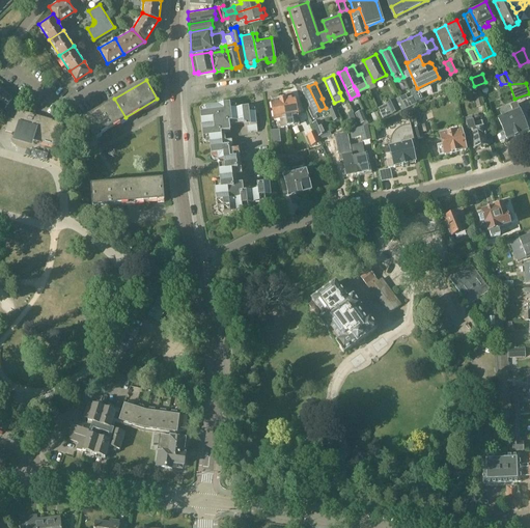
[(415,85),(410,88),(415,99),(420,96),(415,85)]
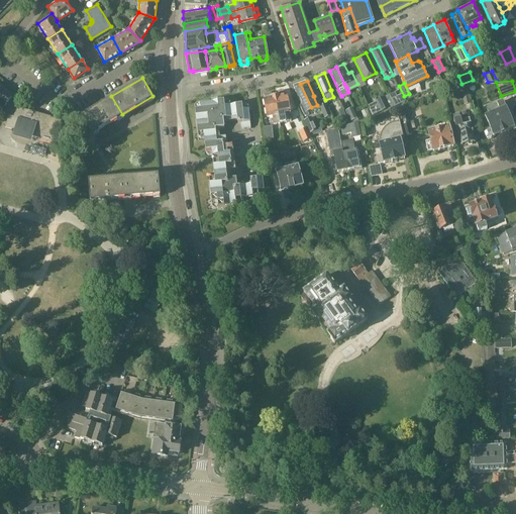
[(311,107),(300,84),(294,87),(301,102),(300,104),(304,113),(306,113),(308,112),(307,109),(311,107)]
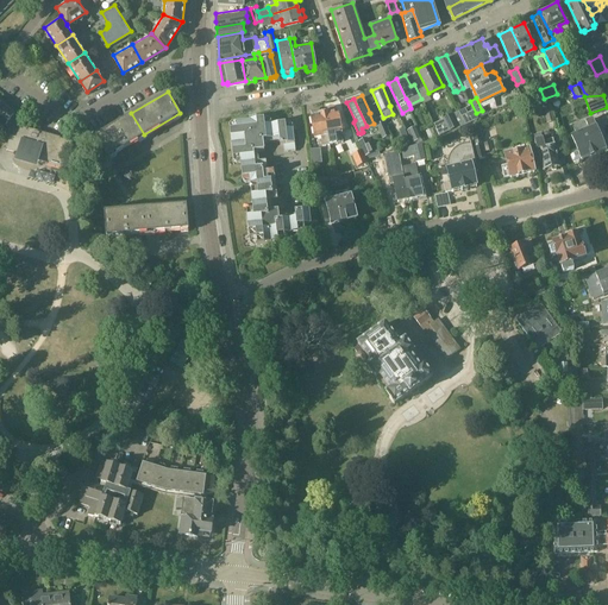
[(553,119),(549,100),(541,101),(546,120),(553,119)]
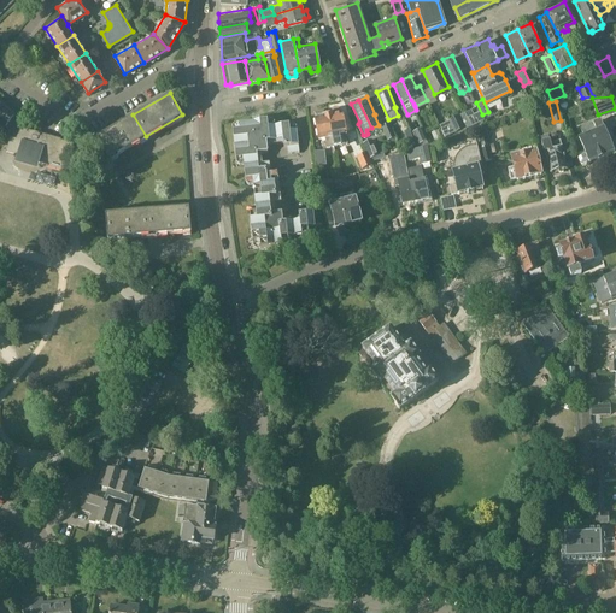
[(19,119),(0,104),(0,121),(10,128),(12,124),(13,125),(19,119)]
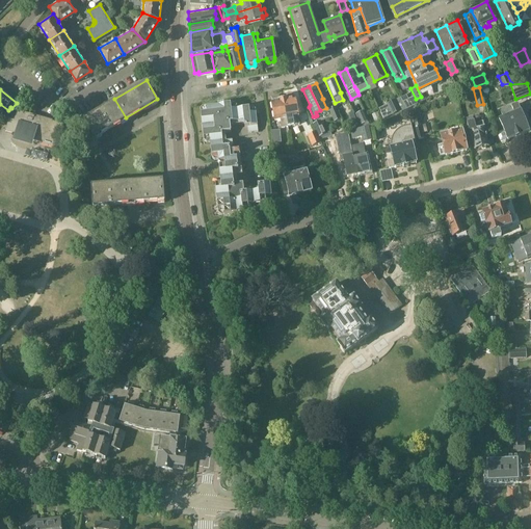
[(286,97),(282,97),(287,124),(294,123),(293,120),(298,118),(294,95),(293,95),(292,91),(291,90),(286,91),(285,94),(286,97)]
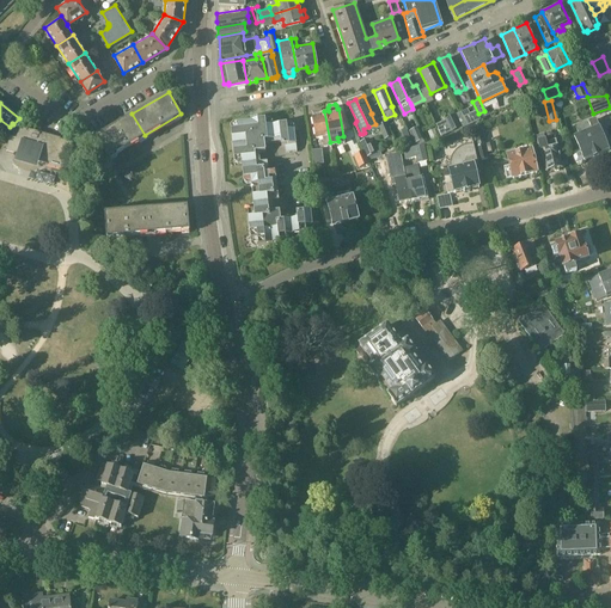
[(330,142),(324,111),(322,112),(321,109),(319,108),(313,109),(312,110),(312,114),(316,135),(322,134),(323,143),(330,142)]
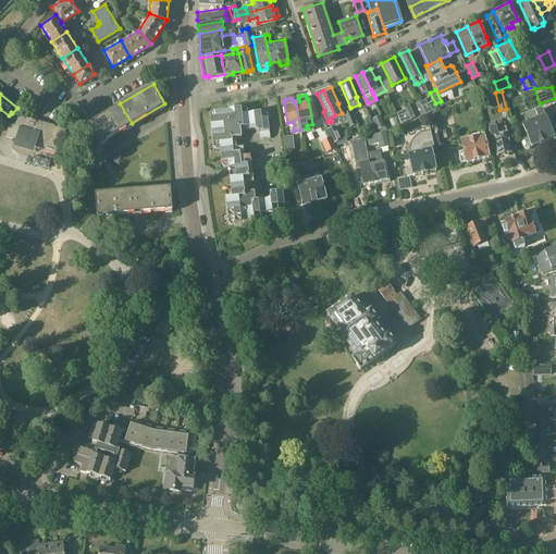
[(425,112),(421,103),(419,99),(395,111),(400,123),(425,112)]
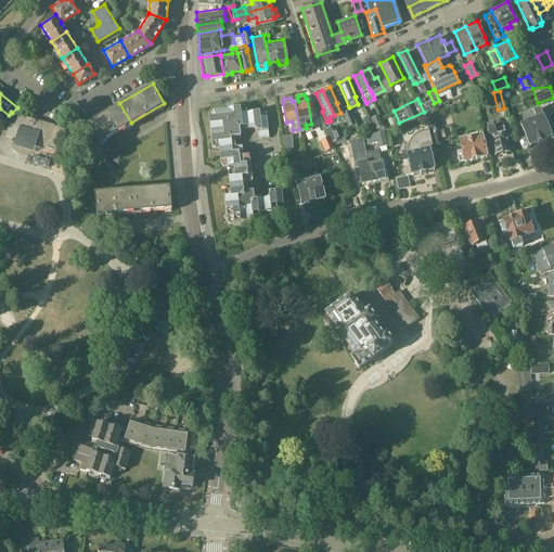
[(429,99),(420,103),(424,112),(434,106),(429,99)]
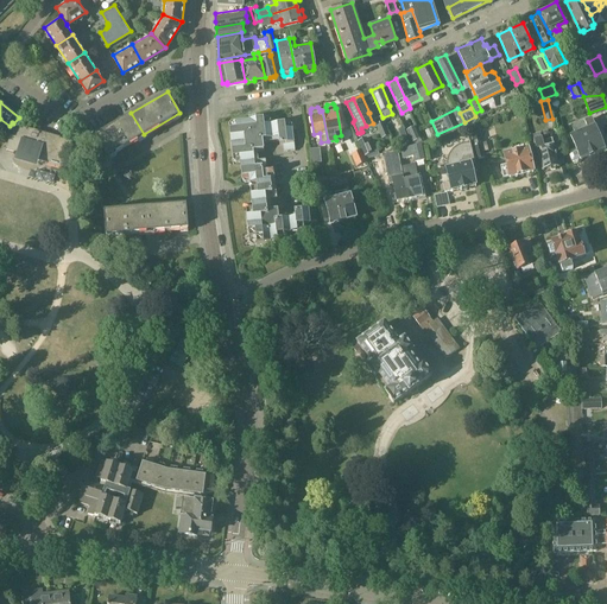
[(108,156),(144,134),(131,113),(95,134),(108,156)]
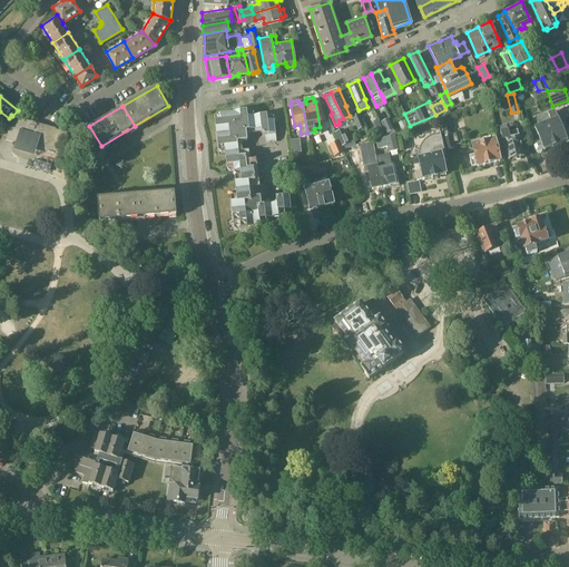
[(232,163),(233,170),(235,194),(229,195),(232,221),(238,221),(239,226),(266,224),(266,217),(285,215),(284,208),(291,207),(290,194),(276,196),(276,202),(262,204),(261,194),(251,195),(248,179),(255,179),(254,166),(247,166),(246,154),(239,154),(237,139),(247,138),(246,128),(262,126),(262,133),(265,133),(266,139),(276,138),(274,118),(267,118),(267,113),(246,115),(246,108),(219,111),(221,117),(214,118),(217,145),(223,144),(225,163),(232,163)]
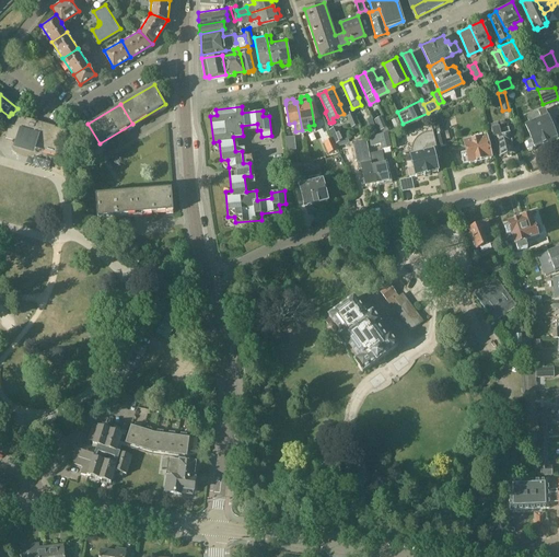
[(556,128),(554,128),(545,106),(538,109),(536,108),(527,112),(526,114),(530,122),(525,123),(531,135),(524,137),(523,138),(526,144),(527,146),(534,143),(534,144),(557,135),(556,134),(557,131),(556,128)]
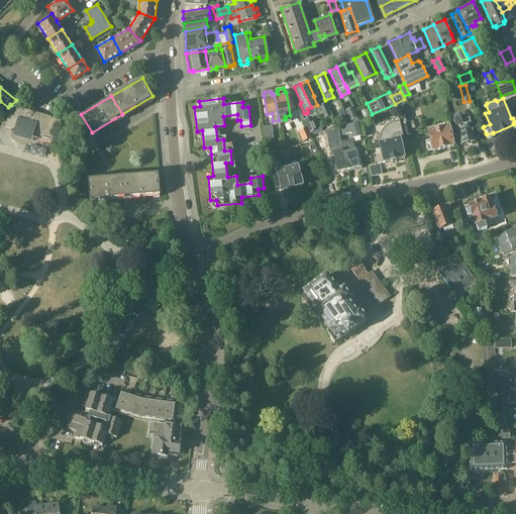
[(325,101),(319,104),(323,115),(330,113),(325,101)]
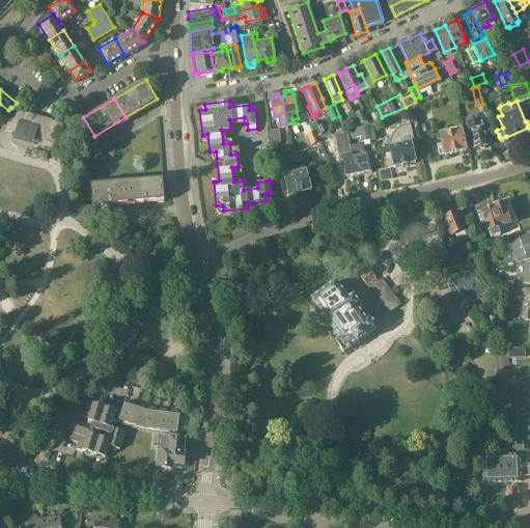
[(17,108),(15,117),(16,118),(20,119),(34,123),(32,137),(33,137),(33,135),(57,141),(59,133),(62,121),(52,118),(17,108)]
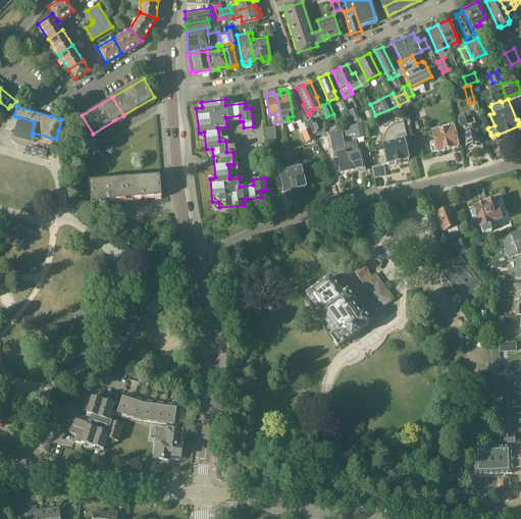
[(356,107),(350,110),(354,119),(360,116),(356,107)]
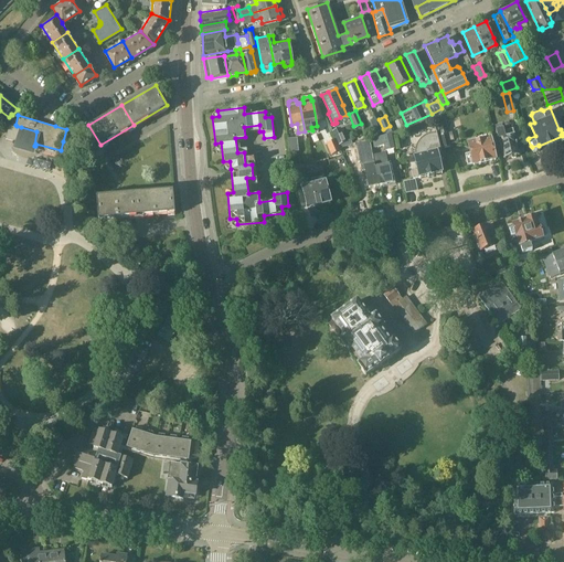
[(435,118),(438,133),(446,131),(448,130),(445,116),(435,118)]
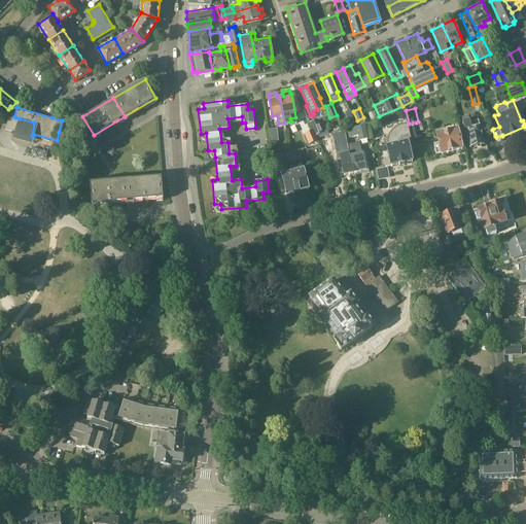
[(478,115),(468,117),(467,112),(461,114),(462,119),(464,131),(466,130),(469,145),(476,143),(478,145),(481,144),(481,142),(484,142),(478,115)]
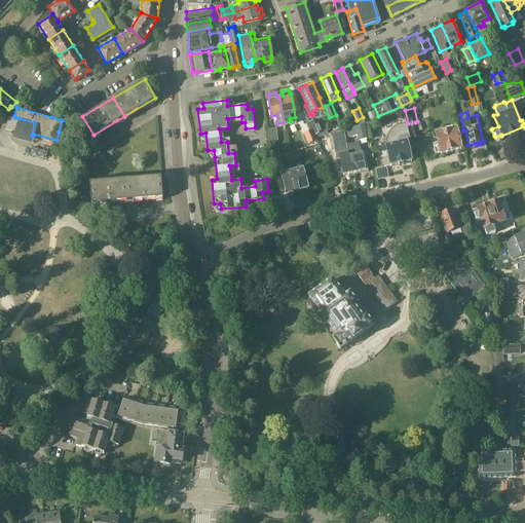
[(20,118),(15,117),(14,116),(8,115),(5,127),(15,129),(14,131),(15,132),(20,118)]
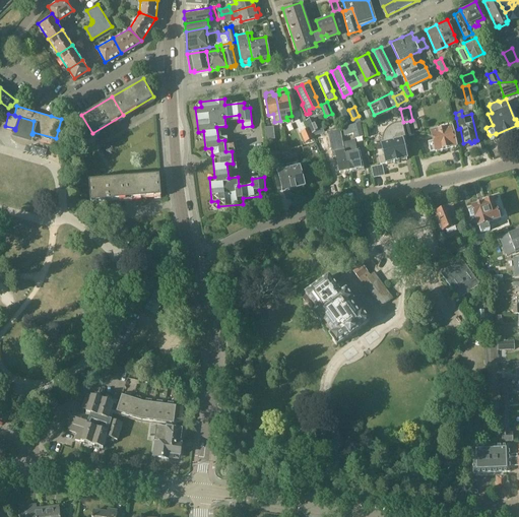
[(308,126),(311,132),(318,128),(312,116),(305,119),(308,126)]
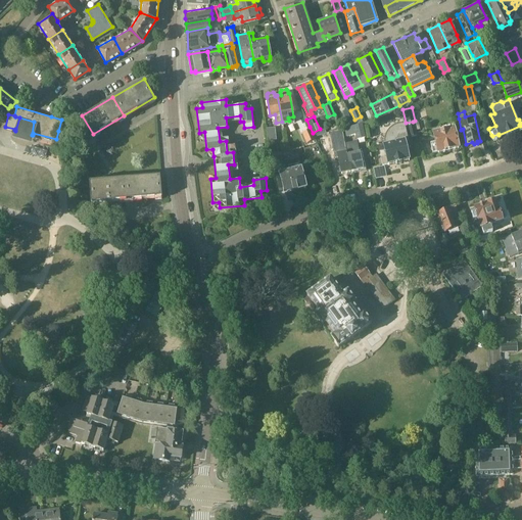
[(61,119),(61,120),(58,131),(64,133),(67,121),(61,119)]
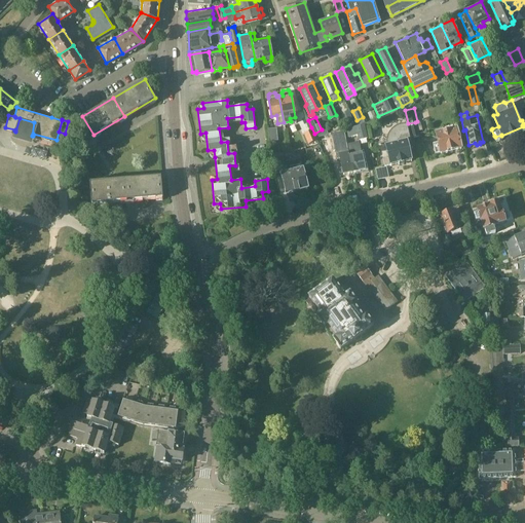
[(385,141),(385,143),(387,154),(383,155),(382,156),(384,162),(385,163),(389,162),(389,163),(411,158),(408,146),(411,145),(406,121),(403,121),(400,121),(398,122),(395,123),(392,124),(390,126),(388,128),(386,132),(386,135),(385,138),(385,141)]
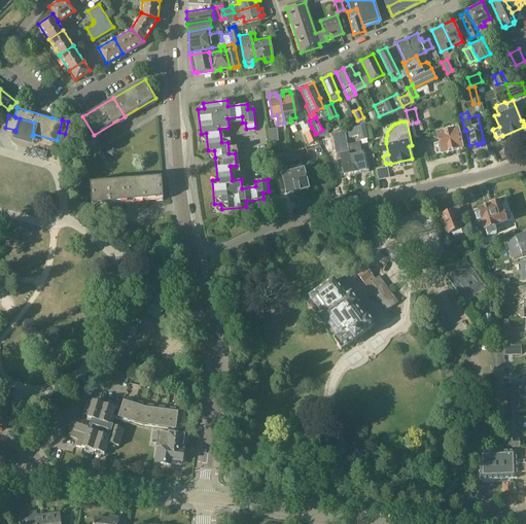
[(409,124),(412,136),(419,135),(416,123),(409,124)]
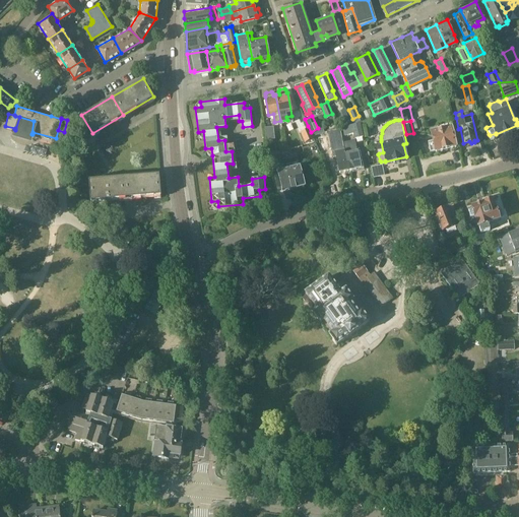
[(353,136),(362,134),(360,122),(351,124),(344,125),(342,126),(342,130),(343,133),(352,131),(353,136)]
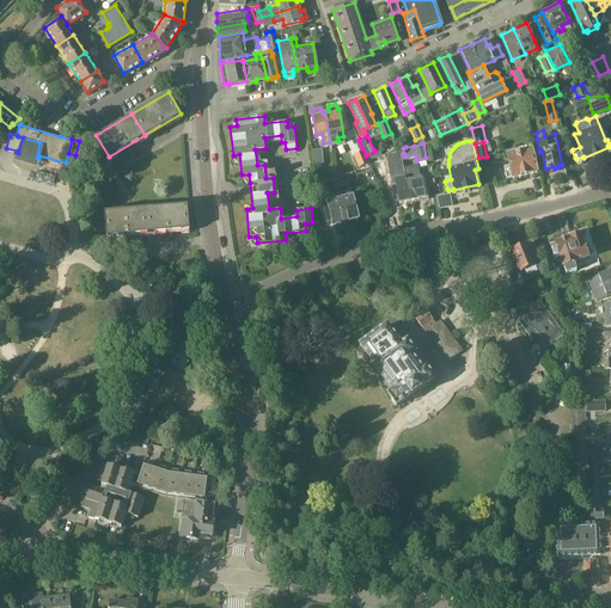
[(312,161),(323,160),(322,146),(311,147),(312,161)]
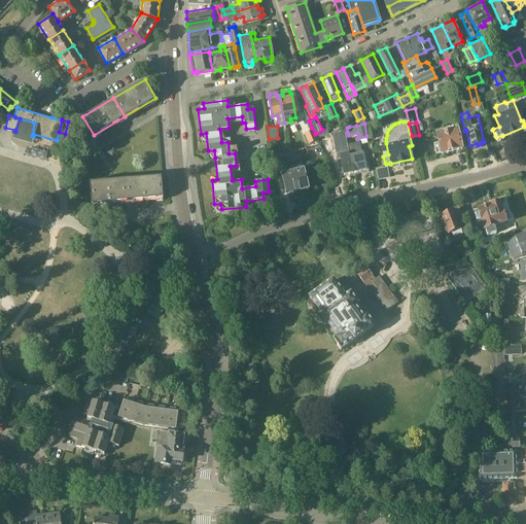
[(457,127),(445,130),(444,127),(435,129),(436,132),(439,140),(432,141),(433,144),(435,151),(441,150),(441,151),(461,146),(457,127)]
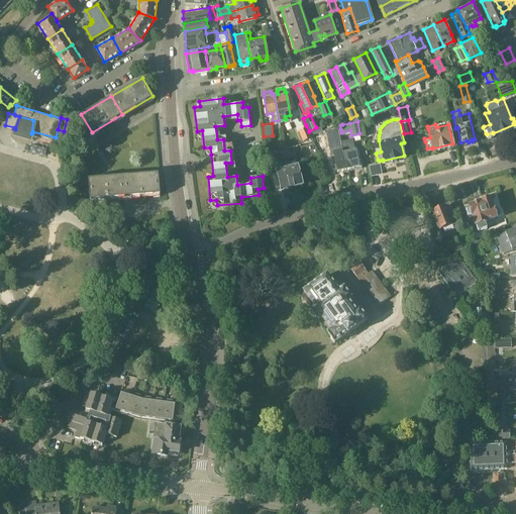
[(302,139),(311,135),(306,125),(297,129),(302,139)]
